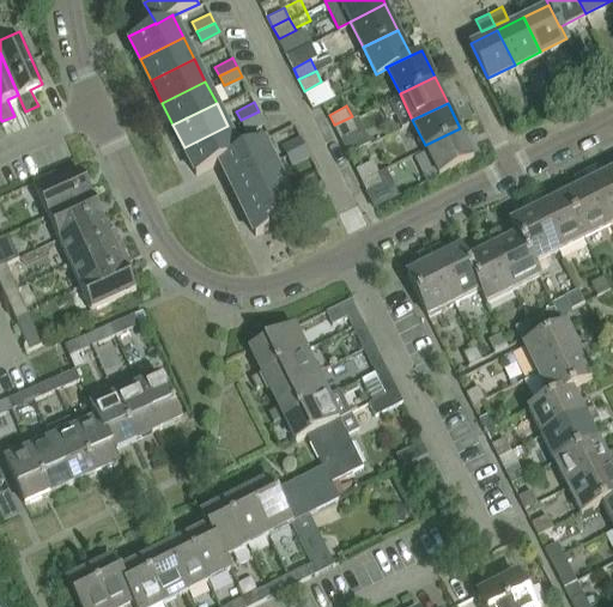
[(263,121),(259,111),(241,120),(246,129),(263,121)]
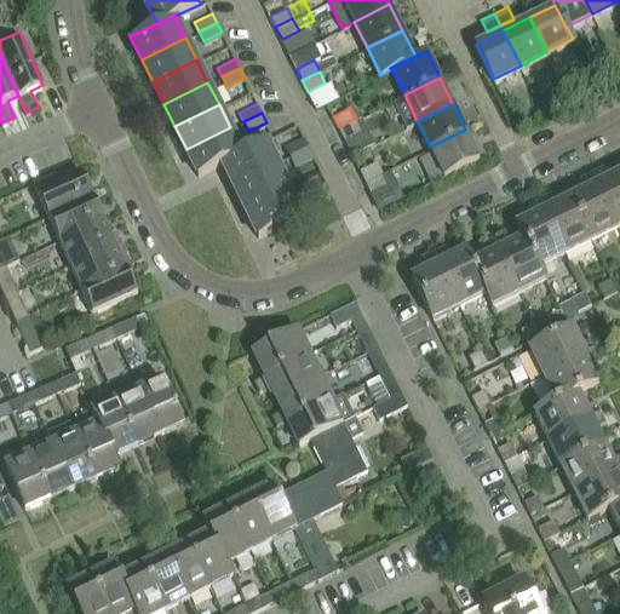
[(362,130),(356,118),(338,126),(345,139),(362,130)]
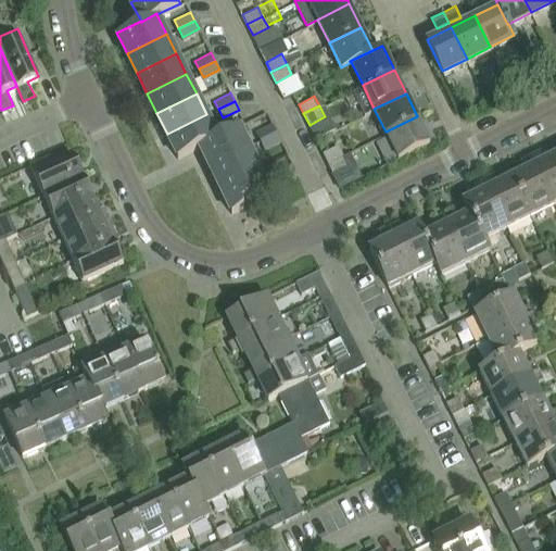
[(199,143),(216,135),(206,114),(167,134),(178,155),(200,145),(199,143)]
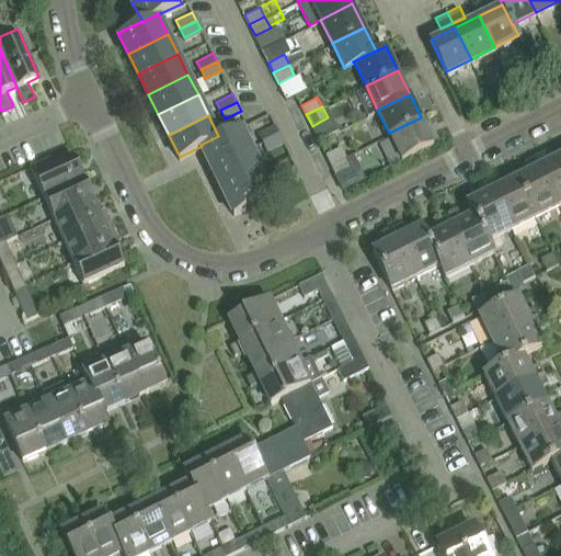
[(433,142),(421,117),(389,133),(401,158),(433,142)]
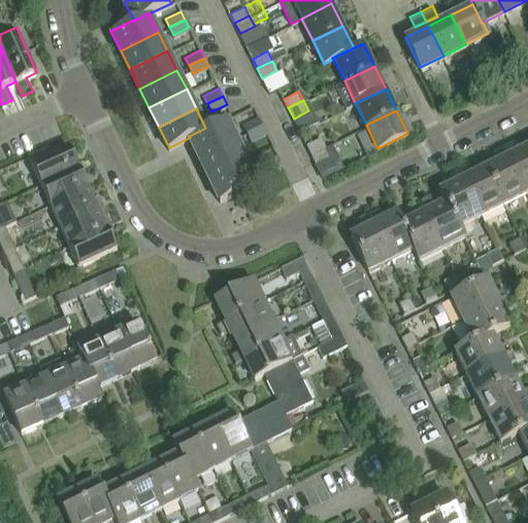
[(242,124),(246,132),(262,124),(259,116),(242,124)]
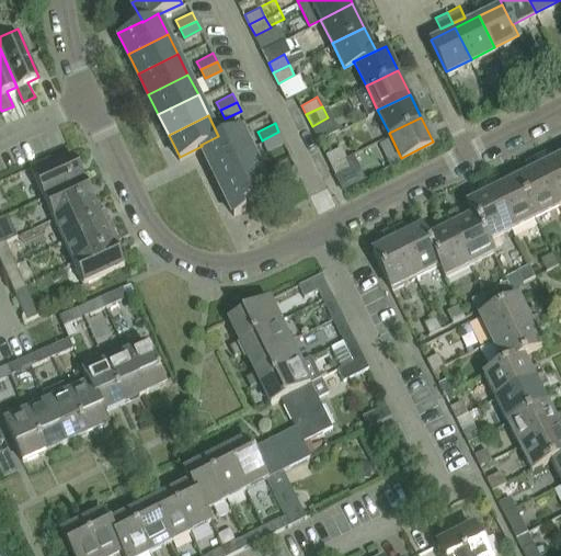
[(240,125),(218,136),(201,145),(202,146),(208,159),(208,160),(210,166),(250,146),(240,125)]
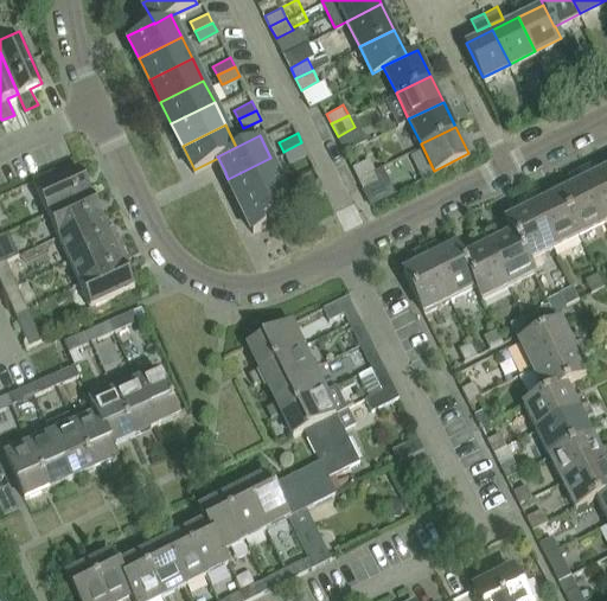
[(306,152),(301,142),(283,152),(288,160),(306,152)]
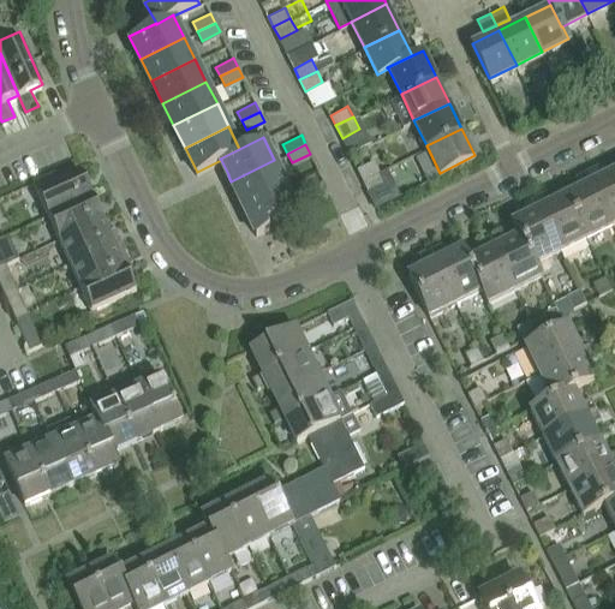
[(533,157),(538,167),(561,157),(556,148),(533,157)]
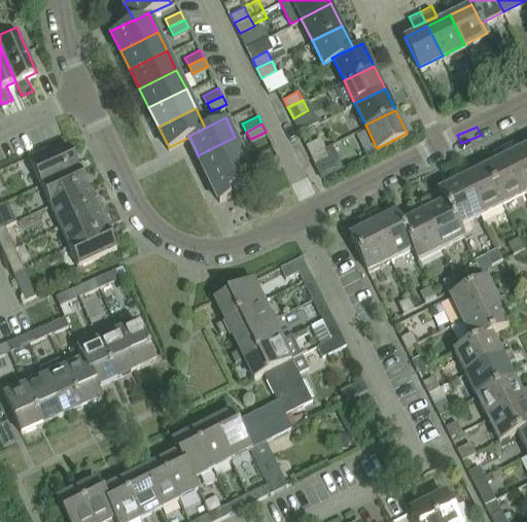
[(320,136),(306,143),(310,151),(324,144),(320,136)]
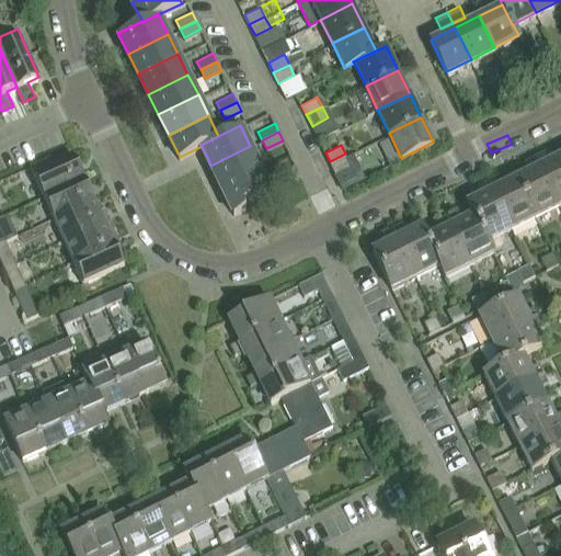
[(261,166),(250,146),(210,166),(214,171),(215,171),(221,185),(261,166)]
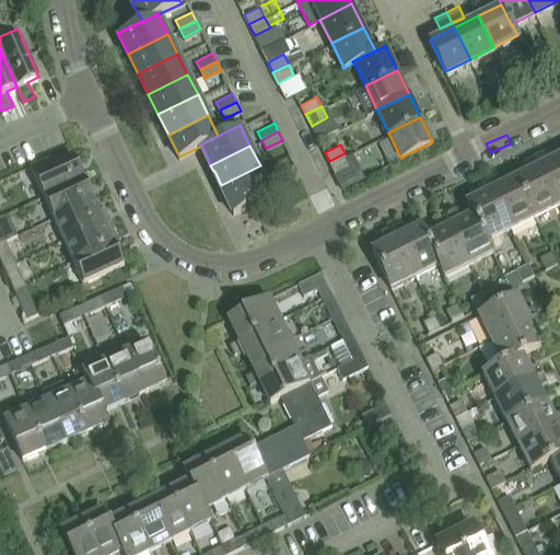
[(559,201),(559,152),(548,159),(543,149),(535,153),(559,203),(559,201)]
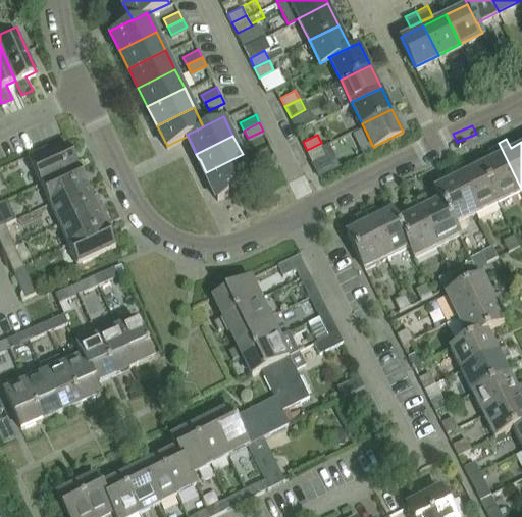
[(327,154),(321,143),(307,150),(312,161),(327,154)]
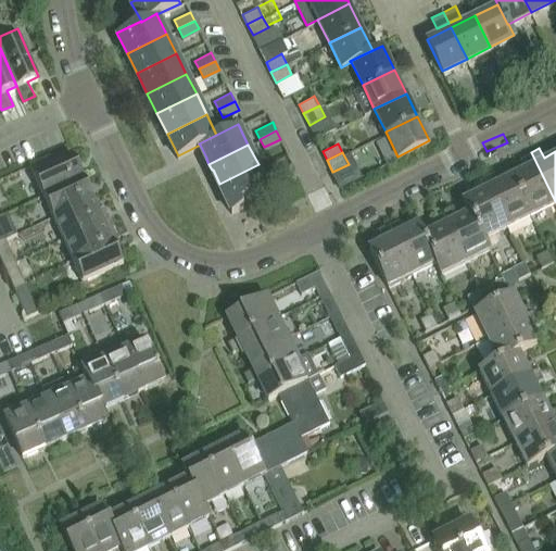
[(555,201),(531,152),(519,158),(525,167),(512,174),(530,213),(555,201)]
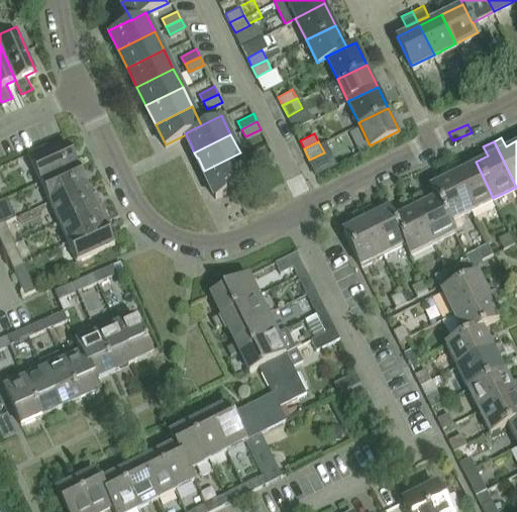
[(68,142),(49,151),(46,142),(27,151),(40,181),(78,164),(68,142)]
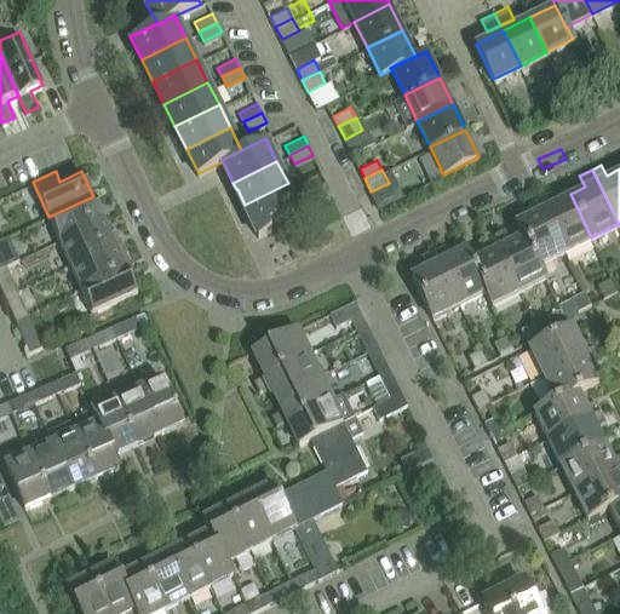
[(308,190),(313,200),(331,191),(326,182),(308,190)]
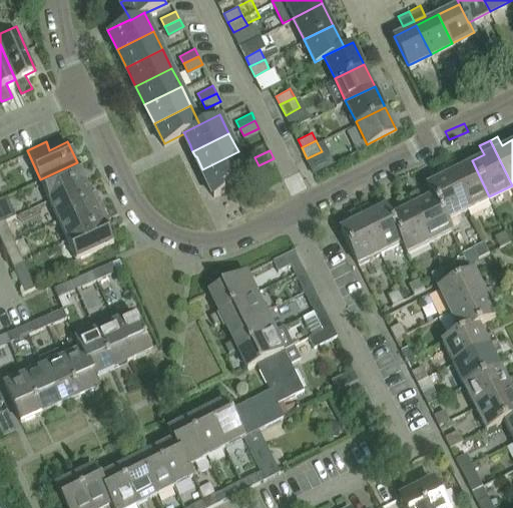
[(247,171),(238,151),(202,169),(209,183),(208,183),(213,194),(224,189),(221,184),(247,171)]
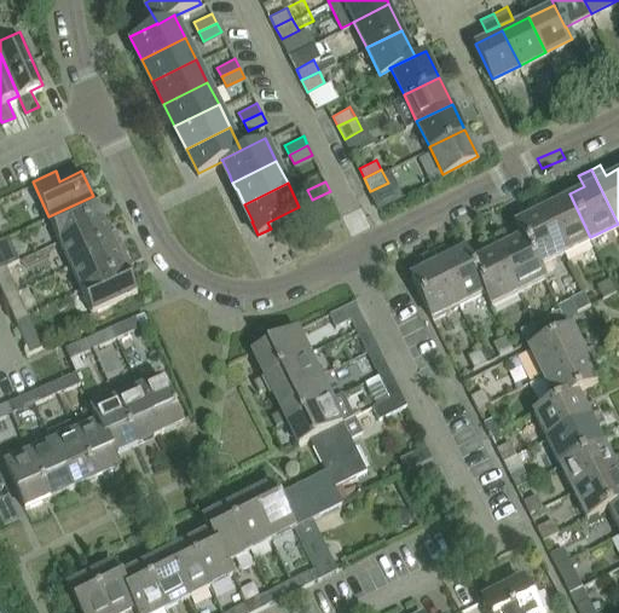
[(590,237),(570,194),(554,202),(548,191),(538,196),(565,250),(590,237)]
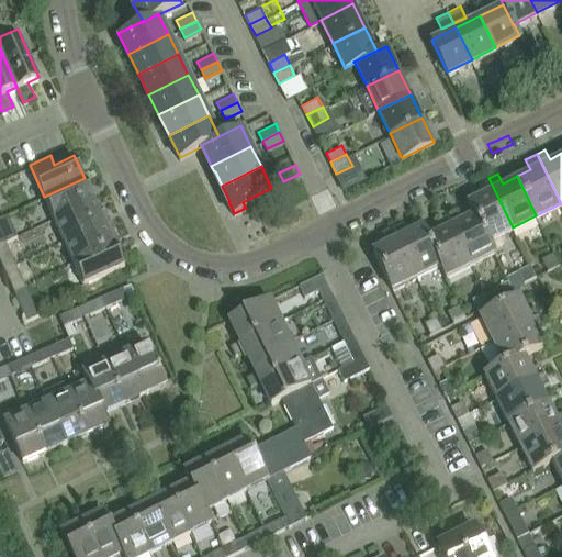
[(94,199),(85,178),(44,197),(54,218),(94,199)]
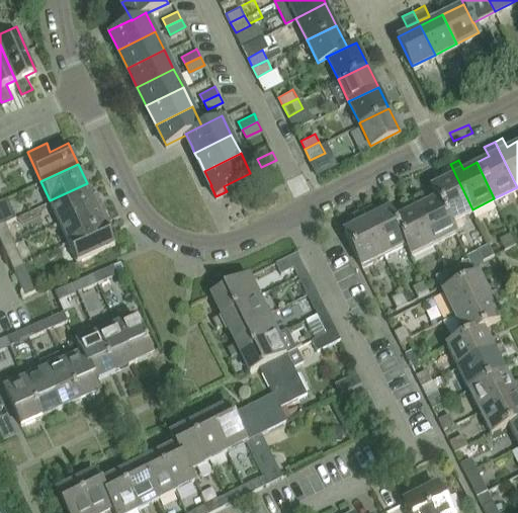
[(472,209),(450,164),(440,169),(444,178),(431,185),(437,195),(450,221),(472,209)]
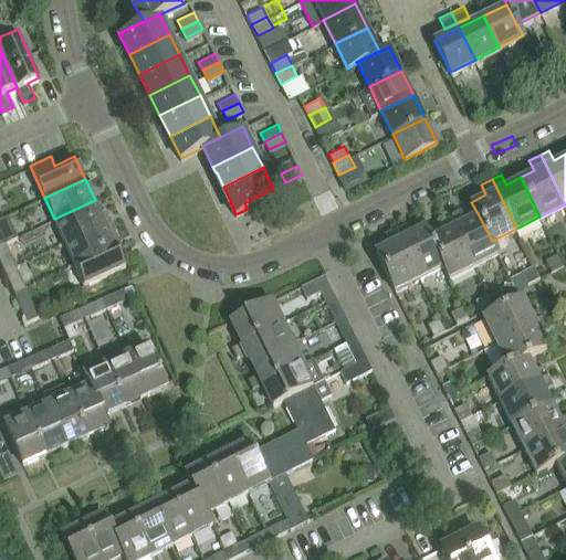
[(64,240),(111,219),(111,218),(108,219),(106,215),(108,214),(105,208),(100,211),(95,200),(54,219),(64,240)]
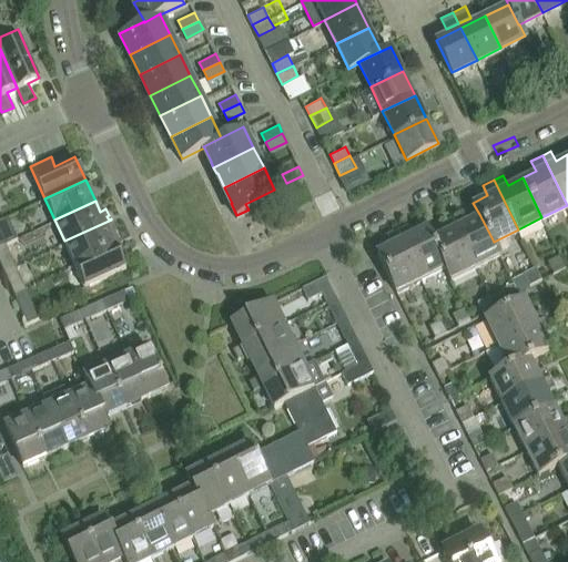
[(499,254),(494,242),(479,214),(465,222),(460,212),(450,216),(475,266),(499,254)]
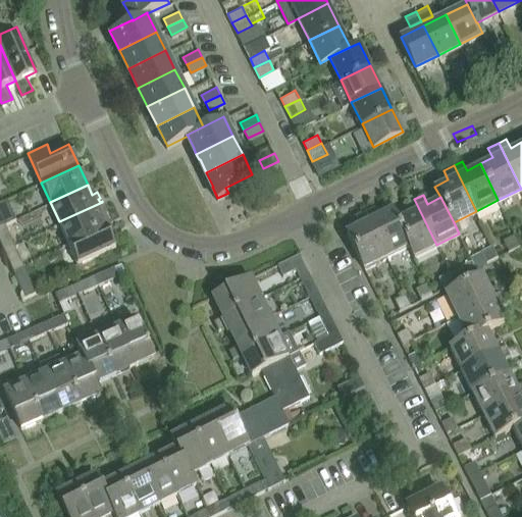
[(7,199),(2,200),(0,201),(0,224),(5,222),(15,217),(7,199)]
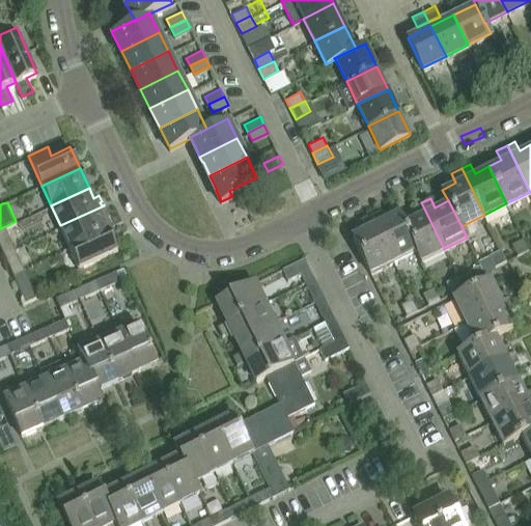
[(444,249),(421,202),(412,208),(416,217),(403,223),(416,249),(415,249),(421,260),(444,249)]
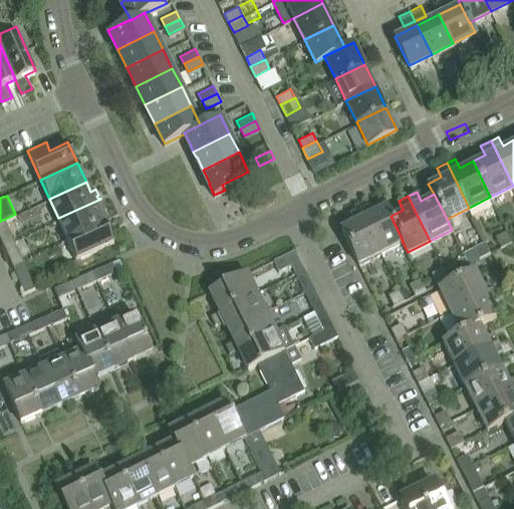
[(105,216),(107,215),(104,209),(103,209),(99,200),(100,200),(100,199),(58,218),(67,238),(109,219),(109,218),(107,219),(105,216)]
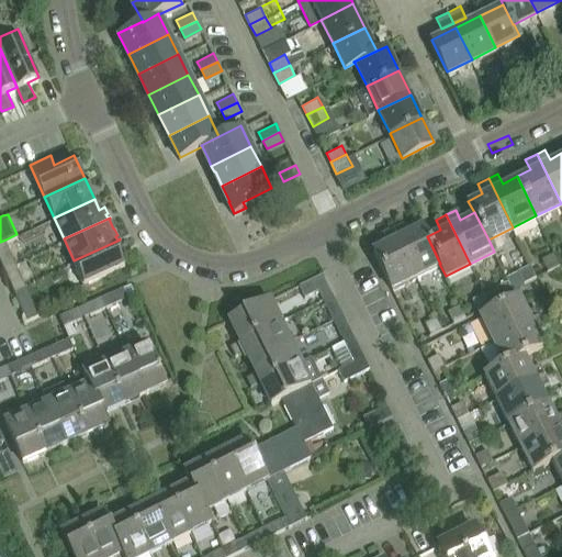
[(440,264),(427,236),(422,224),(407,232),(402,222),(392,226),(416,276),(439,264),(440,264)]
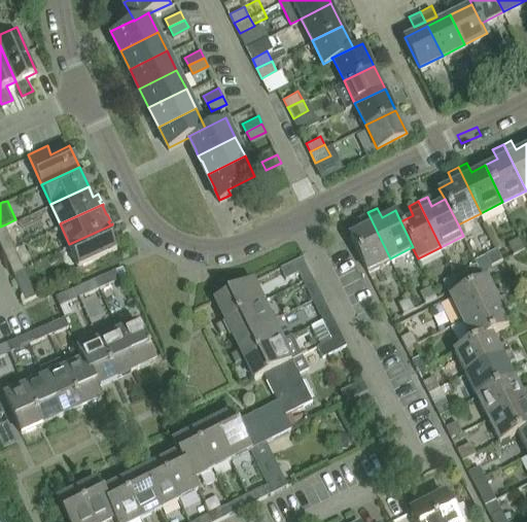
[(390,258),(367,212),(358,217),(363,227),(349,233),(367,270),(390,258)]
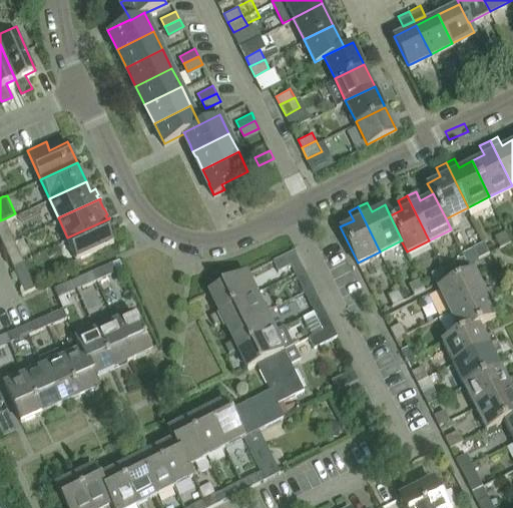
[(14,238),(5,218),(0,220),(0,234),(3,243),(14,238)]
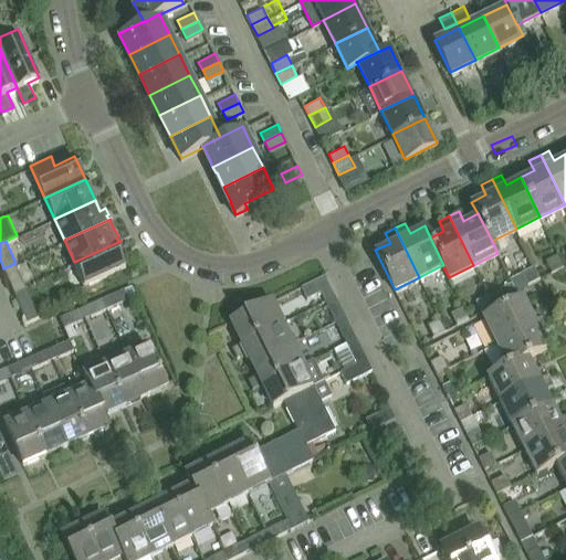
[(126,252),(121,241),(74,262),(84,284),(125,265),(119,254),(126,252)]
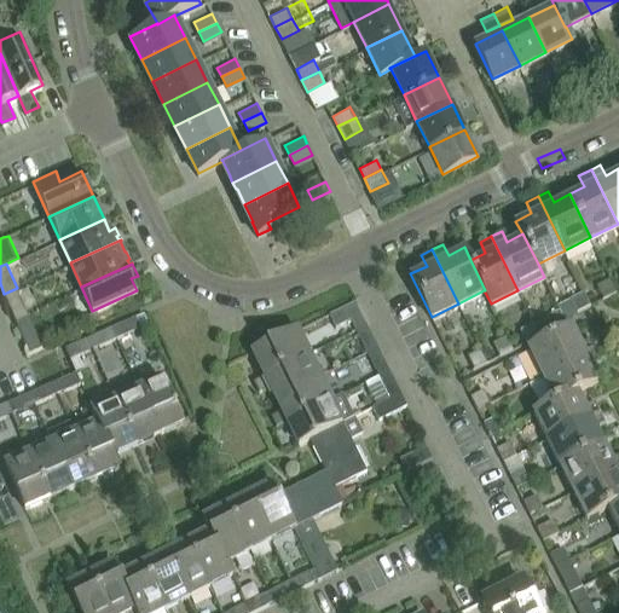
[(609,276),(596,283),(603,295),(615,289),(609,276)]
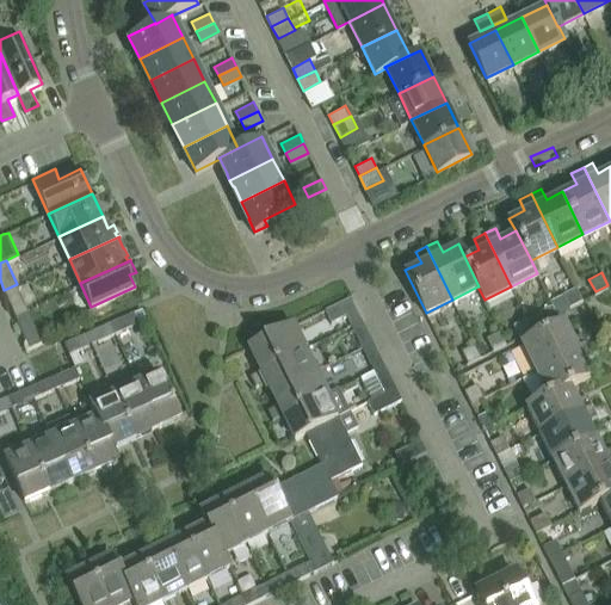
[(28,308),(17,284),(4,290),(14,314),(28,308)]
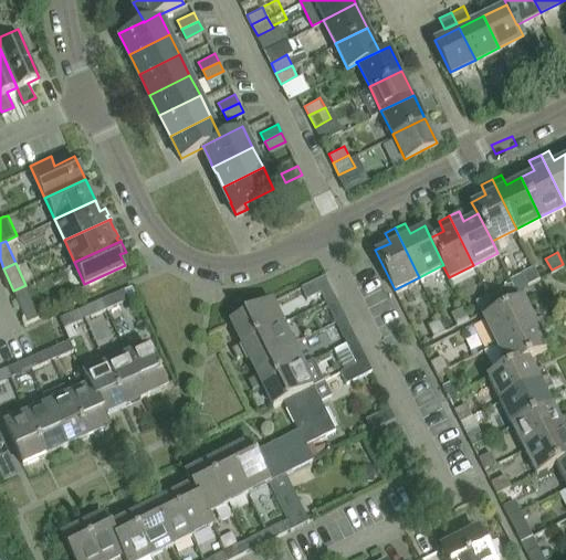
[(522,270),(527,282),(540,276),(533,264),(522,270)]
